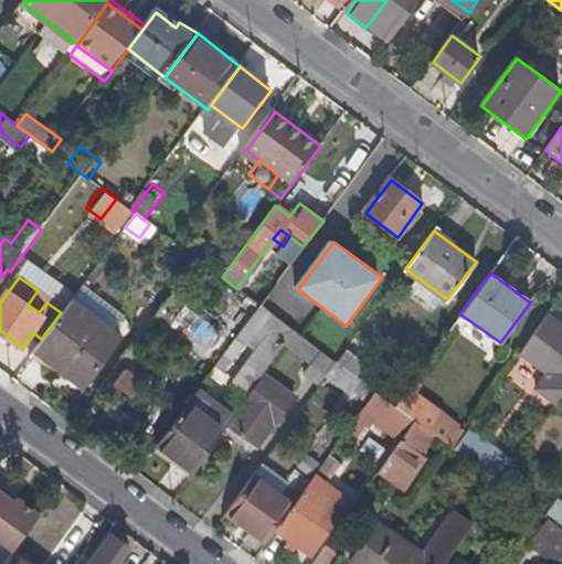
[(189,298),(176,288),(154,318),(162,325),(165,322),(169,326),(168,327),(215,363),(223,353),(246,320),(258,305),(247,296),(222,331),(209,321),(213,315),(202,307),(198,312),(186,304),(189,298)]
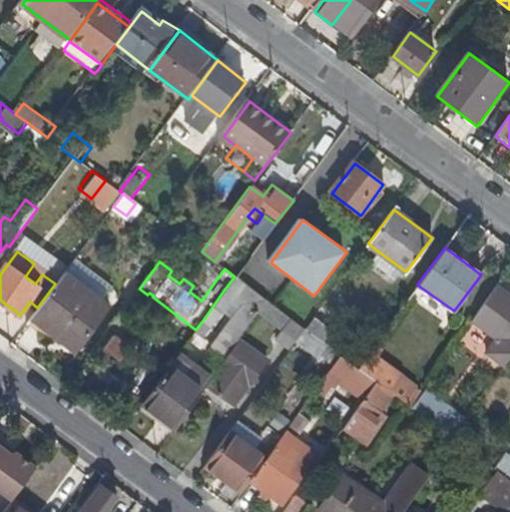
[(110,305),(65,271),(55,284),(37,308),(31,317),(51,332),(55,326),(80,344),(110,305)]
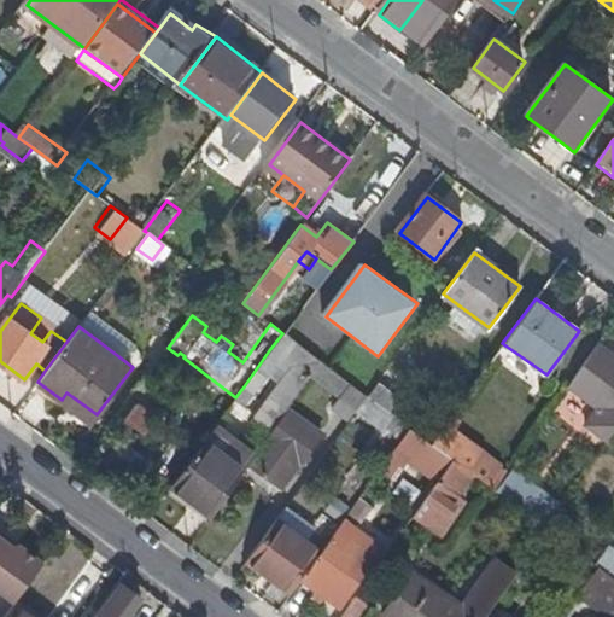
[(299,345),(282,333),(269,350),(284,360),(288,353),(303,364),(290,383),(258,425),(273,436),(290,412),(315,378),(325,365),(299,345)]
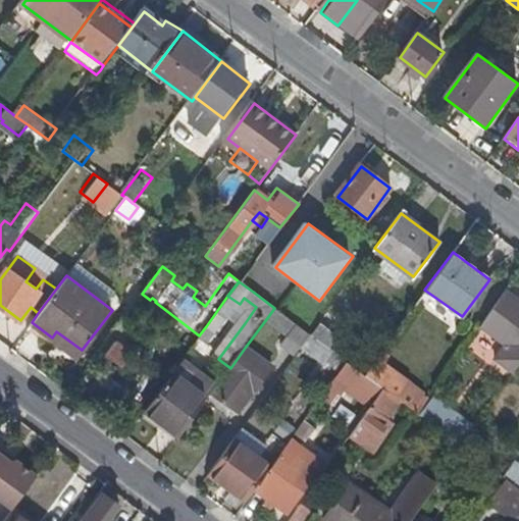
[(328,348),(348,322),(344,319),(356,303),(342,293),(311,334),(328,348)]
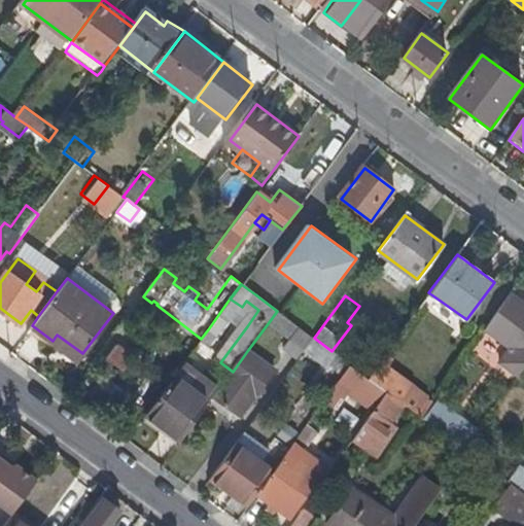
[(523,307),(510,297),(484,334),(510,351),(523,361),(523,307)]
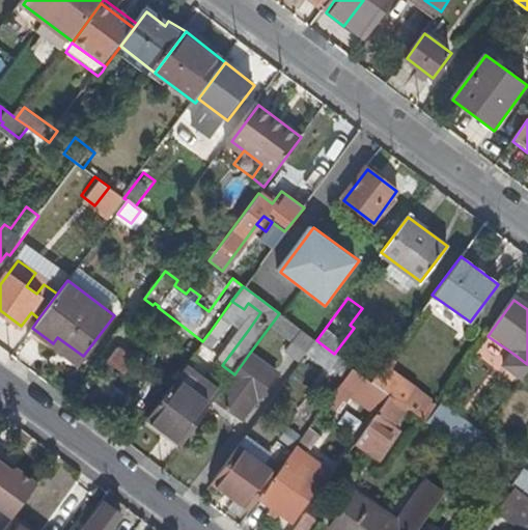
[(231,301),(210,332),(223,341),(238,321),(249,329),(260,312),(248,303),(244,309),(231,301)]
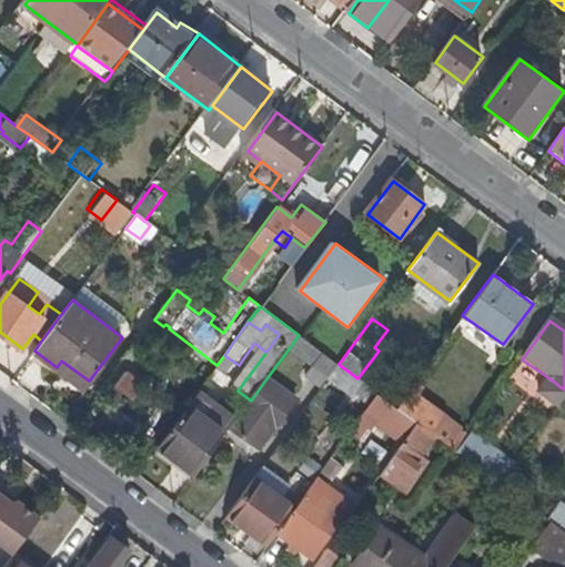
[(339,364),(299,335),(290,347),(315,365),(308,375),(322,386),(328,380),(339,364)]
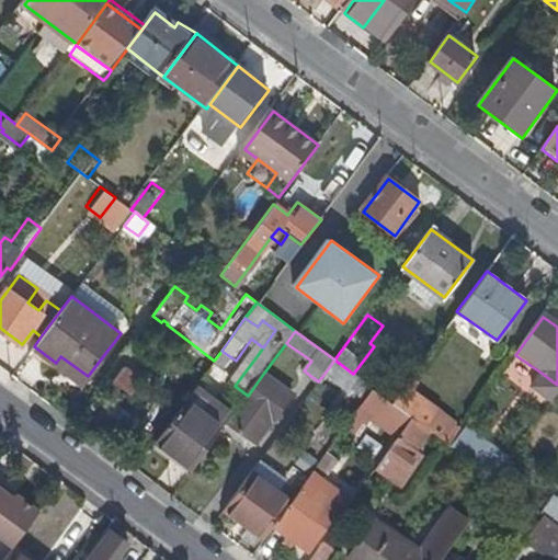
[(152,349),(137,338),(110,375),(133,391),(143,377),(141,375),(146,369),(140,365),(152,349)]
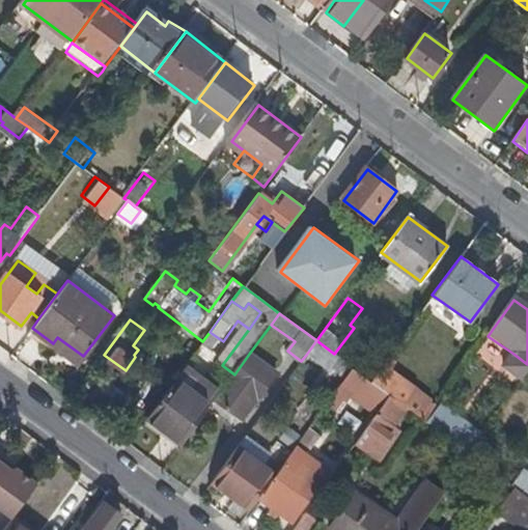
[(334,354),(316,340),(306,355),(332,374),(335,370),(343,360),(334,354)]
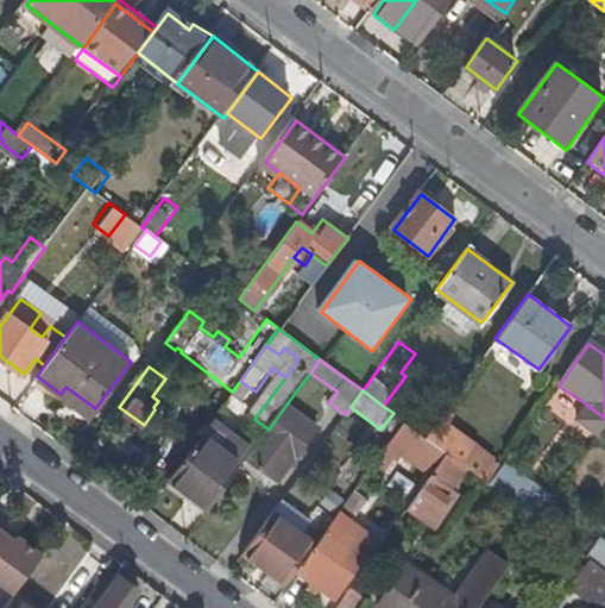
[(422,434),(435,417),(418,403),(405,421),(422,434)]
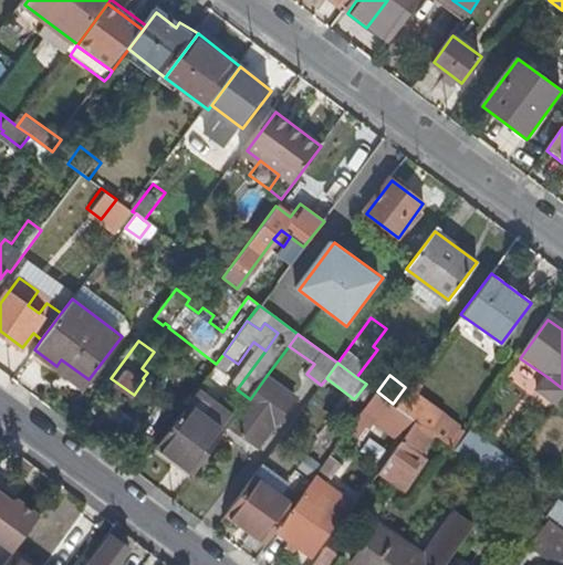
[(298,401),(266,377),(250,399),(235,420),(230,426),(262,449),(298,401)]
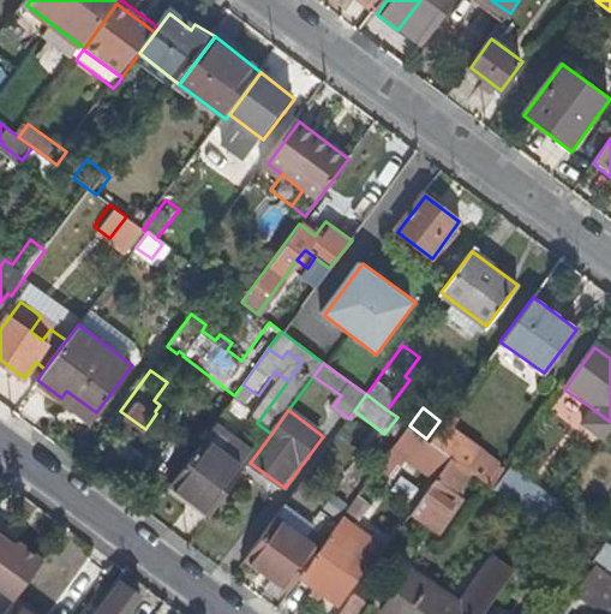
[(610,422),(594,410),(585,424),(607,440),(610,436),(610,422)]
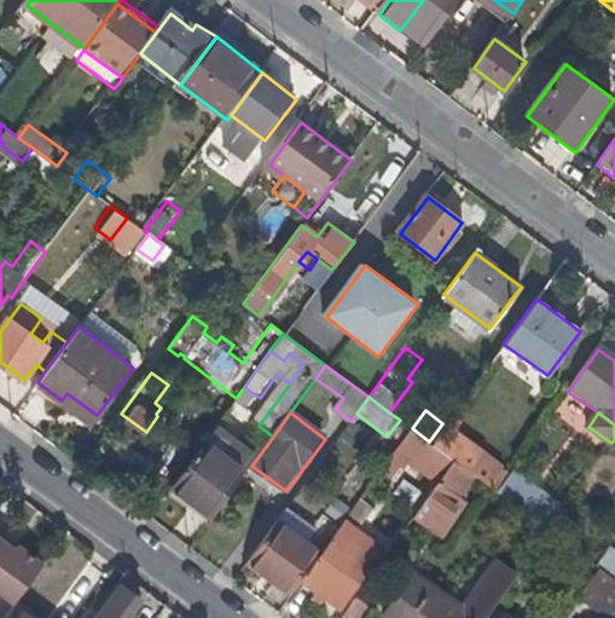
[(410,427),(400,420),(390,432),(401,440),(410,427)]
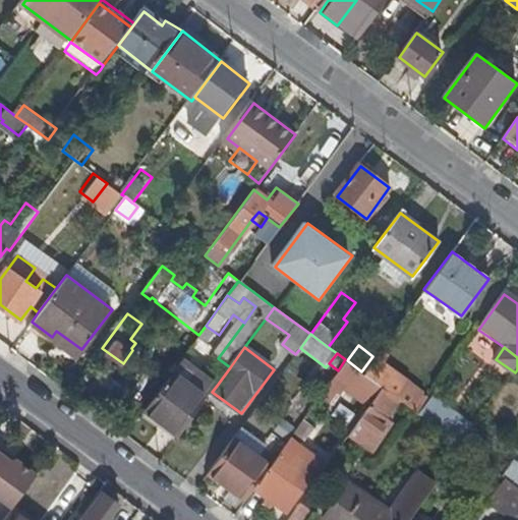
[(417,391),(372,356),(361,371),(384,388),(399,399),(407,405),(417,391)]
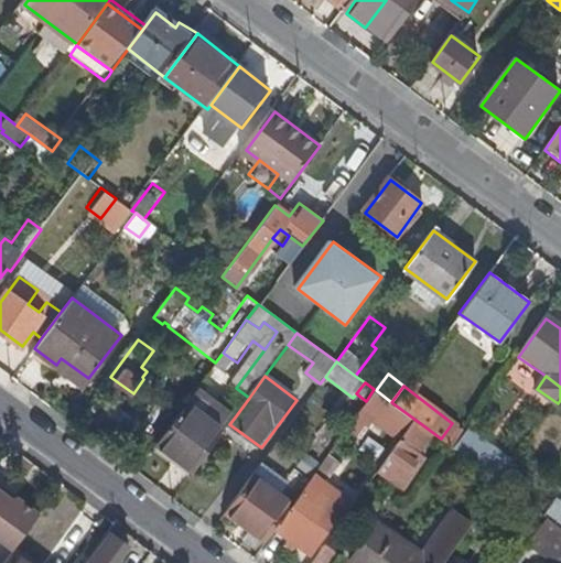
[(229,424),(234,419),(195,389),(157,443),(195,471),(229,424)]
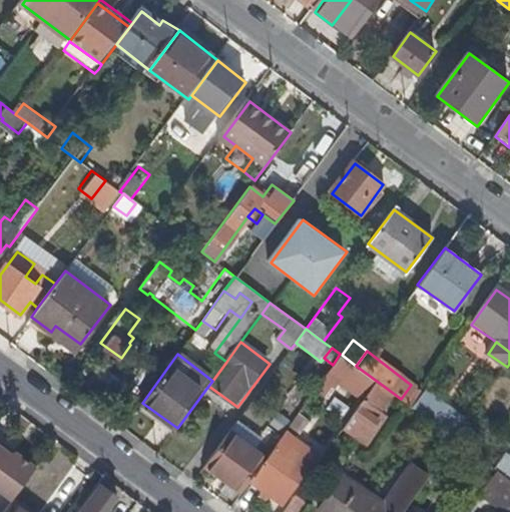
[(342,355),(340,354),(333,365),(310,398),(321,406),(343,377),(369,396),(378,382),(356,366),(342,355)]
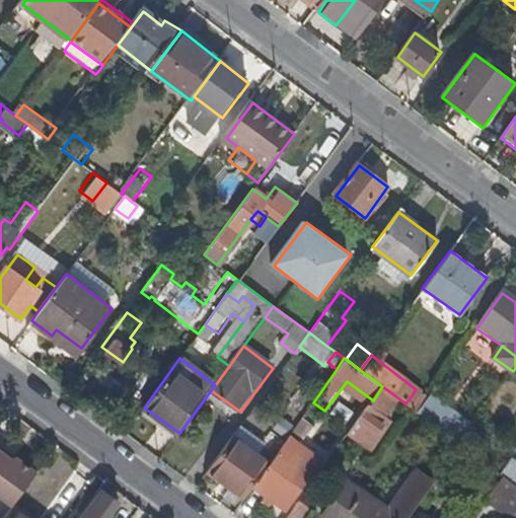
[(397,397),(382,386),(373,400),(350,434),(371,449),(392,420),(386,415),(397,397)]
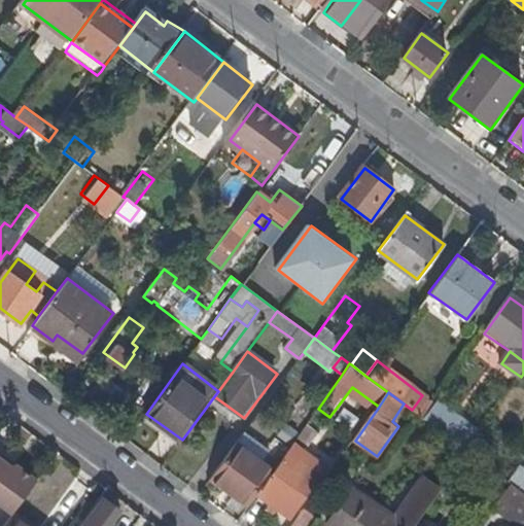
[(430,411),(423,420),(458,446),(464,435),(430,411)]
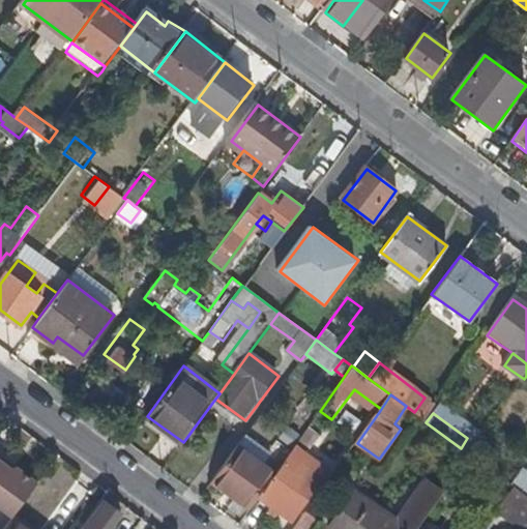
[(311,443),(301,438),(262,496),(296,519),(331,467),(305,450),(311,443)]
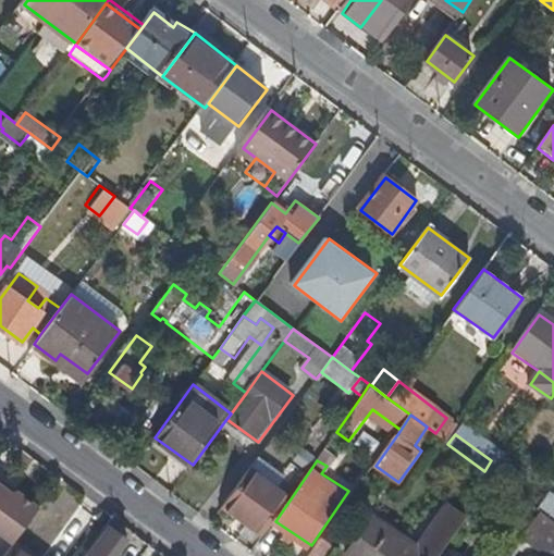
[(287,494),(251,469),(226,503),(262,529),(287,494)]
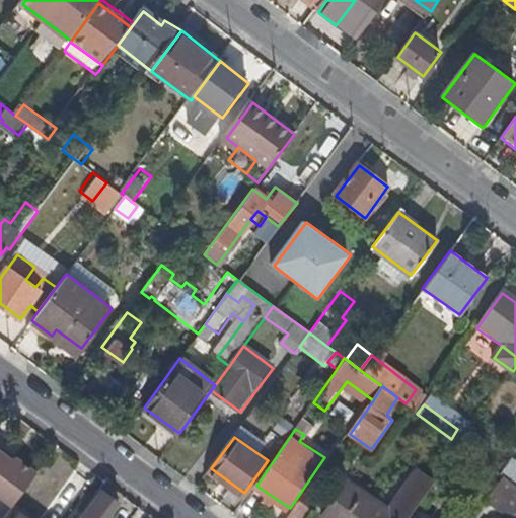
[(0,452),(0,504),(12,513),(13,512),(37,481),(12,463),(8,469),(0,462),(0,460),(4,456),(0,452)]
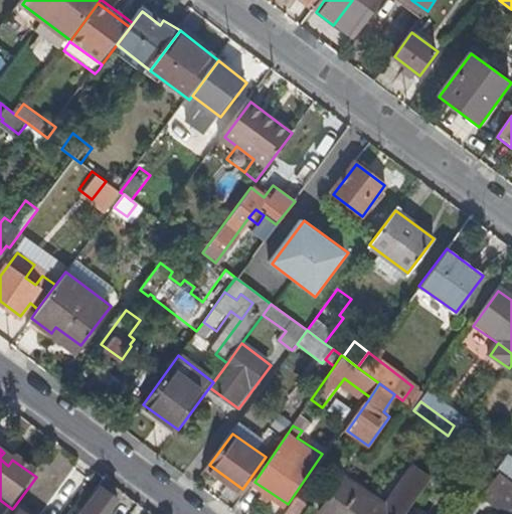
[(12,460),(4,453),(0,457),(0,459),(8,466),(12,460)]
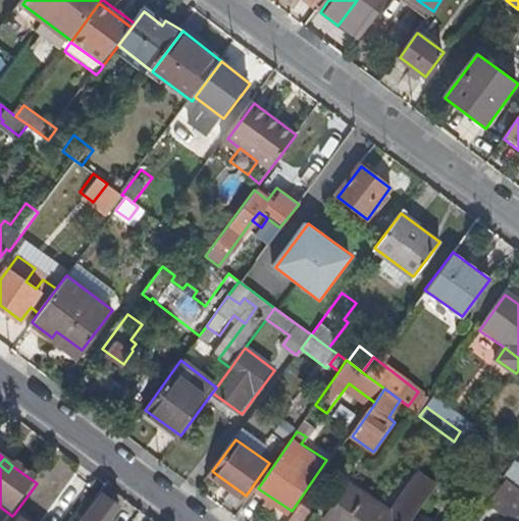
[(503,482),(505,479),(492,471),(470,502),(482,511),(487,503),(503,482)]
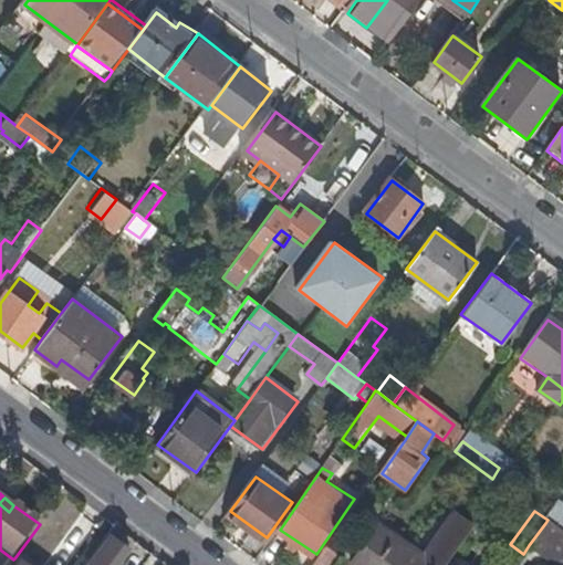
[(562,518),(554,511),(548,520),(562,532),(562,518)]
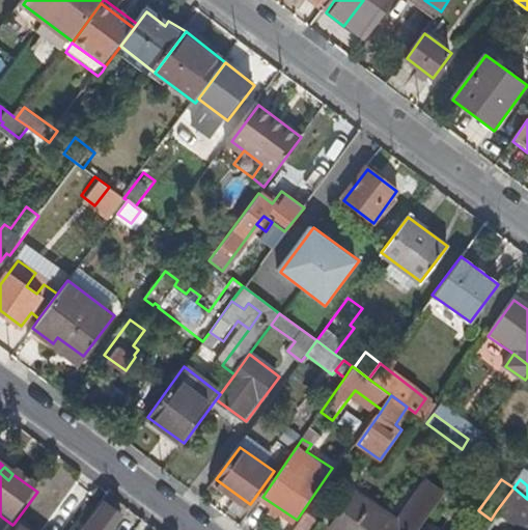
[(331,528),(333,529),(416,529),(418,528),(441,497),(425,485),(396,526),(354,497),(331,528)]
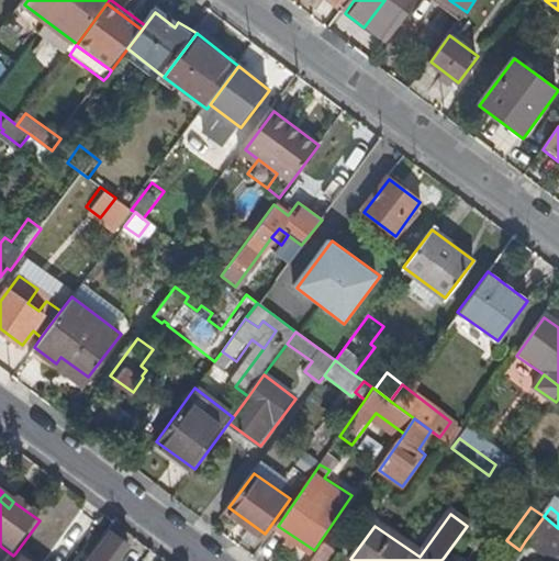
[(558,531),(541,519),(525,541),(552,560),(557,554),(558,556),(558,531)]
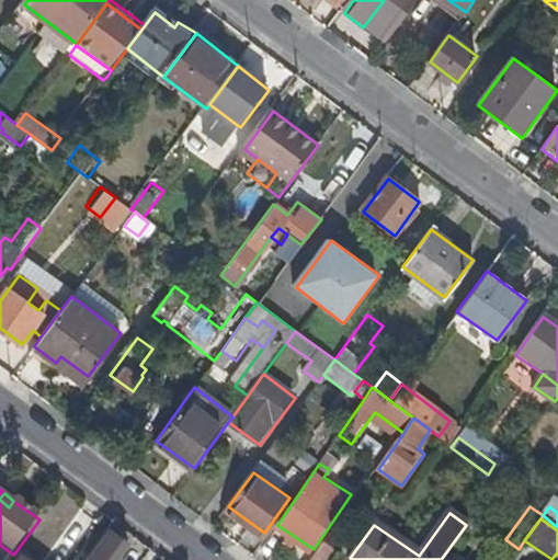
[(124,559),(129,552),(111,538),(94,559),(124,559)]
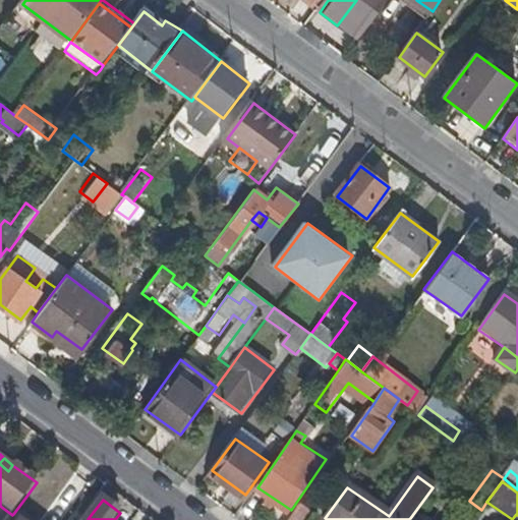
[(305,519),(309,514),(299,508),(290,519),(305,519)]
